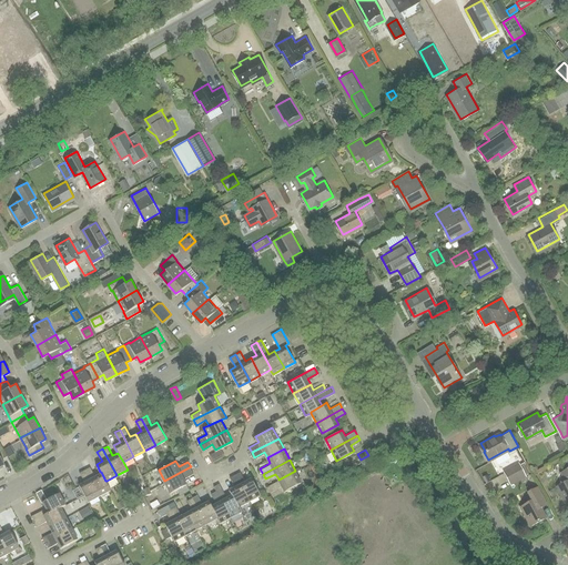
[(519,461),(504,468),(510,484),(521,477),(523,480),(530,475),(524,461),(520,463),(519,461)]
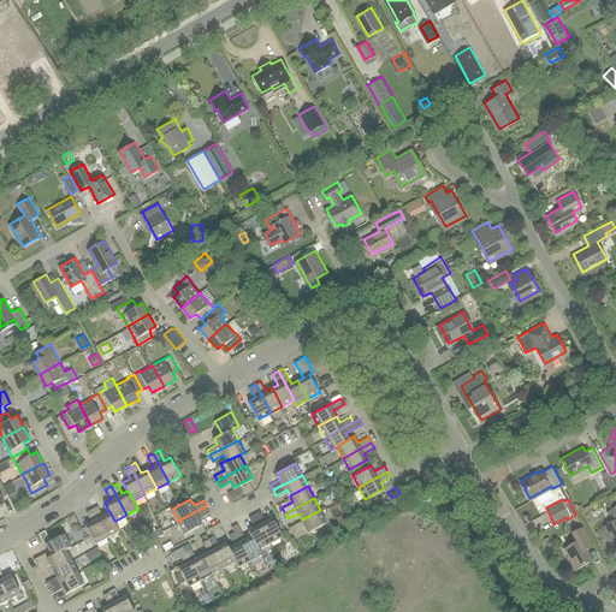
[(110,511),(108,511),(104,515),(98,504),(93,506),(107,535),(120,529),(116,521),(114,521),(110,511)]
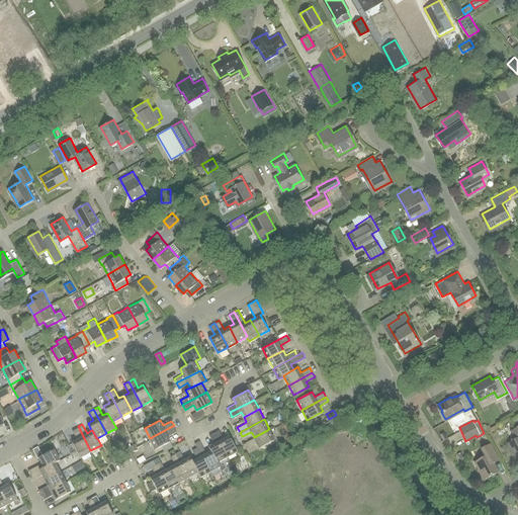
[(517,459),(517,458),(517,424),(512,429),(516,437),(508,441),(517,459)]
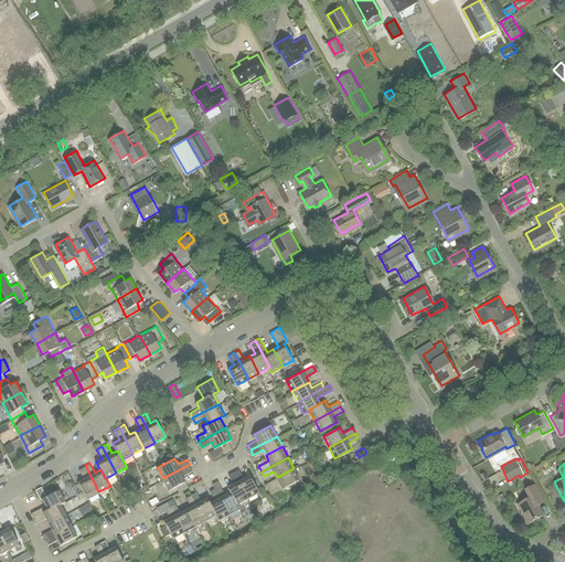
[(183,475),(192,469),(190,464),(163,478),(169,489),(185,480),(183,475)]
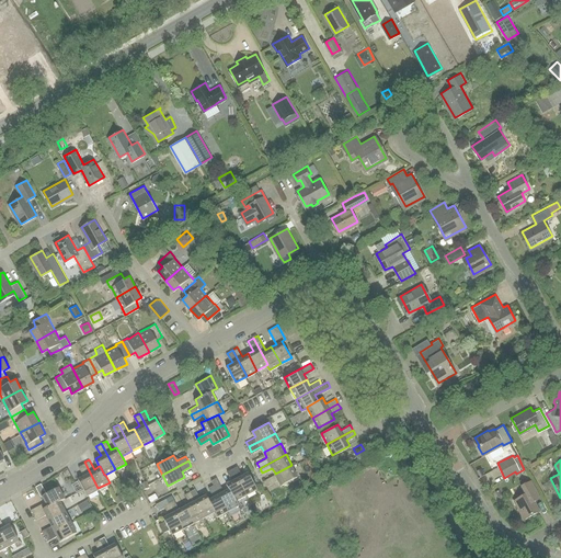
[(98,488),(84,462),(79,465),(84,475),(78,478),(87,494),(98,488)]
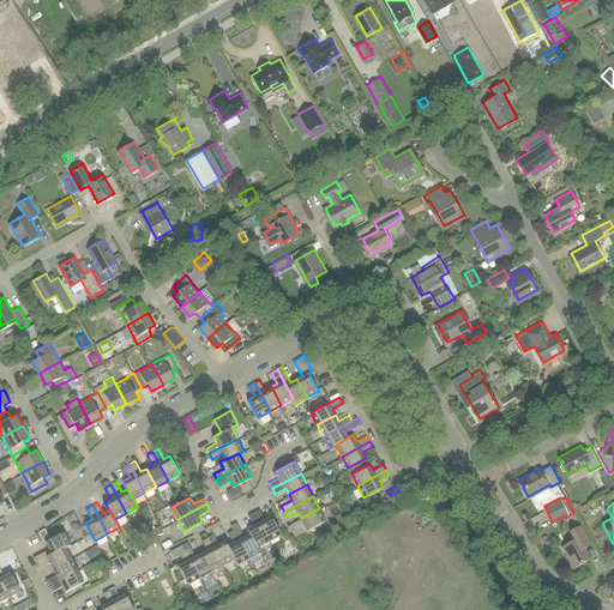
[(260,508),(254,511),(270,539),(282,533),(272,515),(265,518),(260,508)]
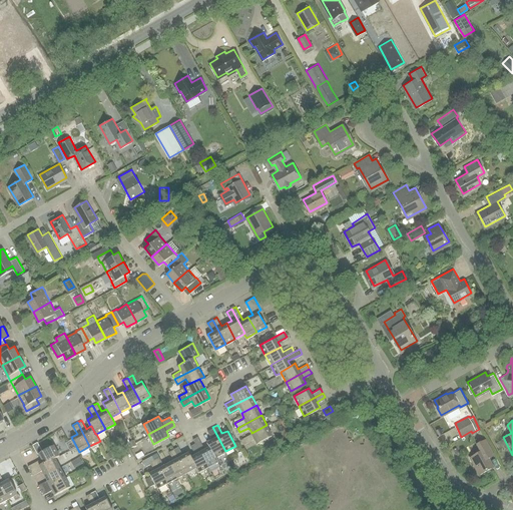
[(272,435),(267,425),(251,433),(251,432),(242,437),(245,442),(254,437),(257,443),(272,435)]
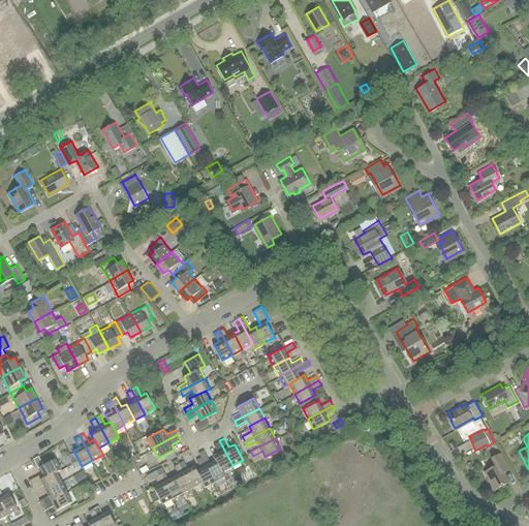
[(232,465),(219,440),(214,443),(219,452),(214,455),(216,460),(216,459),(222,470),(223,470),(232,465)]
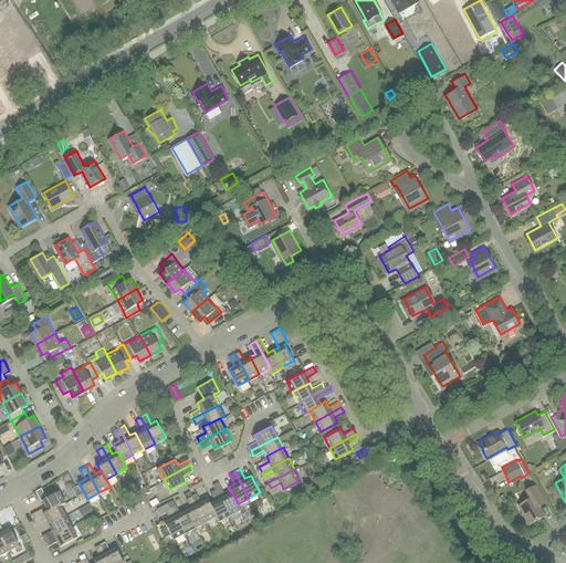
[(231,491),(231,492),(227,494),(219,480),(213,483),(216,488),(230,514),(241,508),(239,503),(238,503),(231,491)]
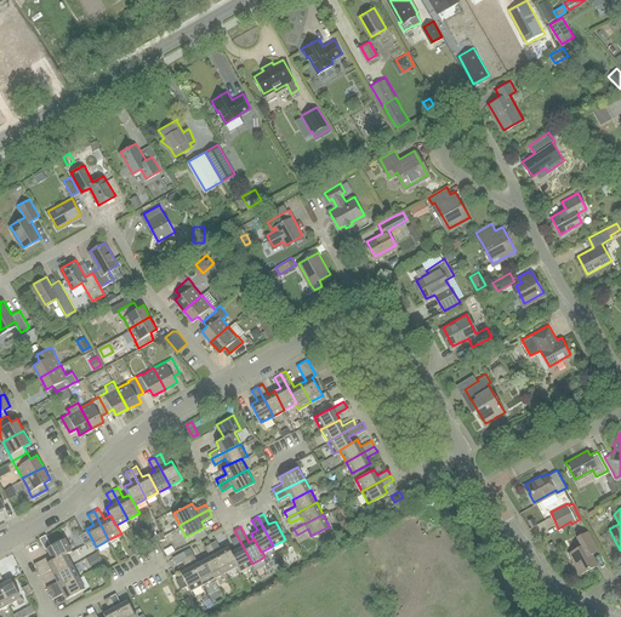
[(581,572),(597,563),(588,548),(596,544),(587,530),(576,536),(581,544),(569,552),(581,572)]
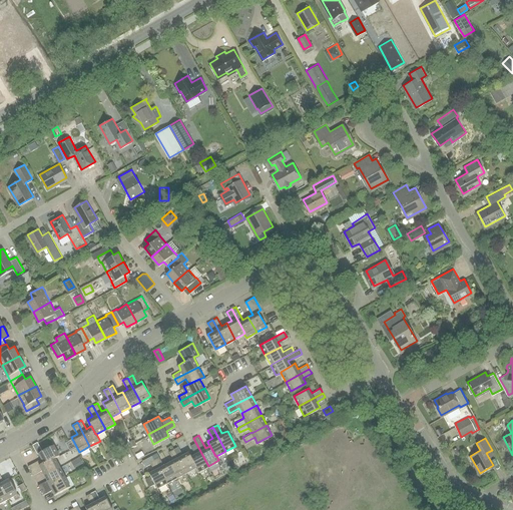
[(38,440),(33,443),(38,452),(43,450),(38,440)]
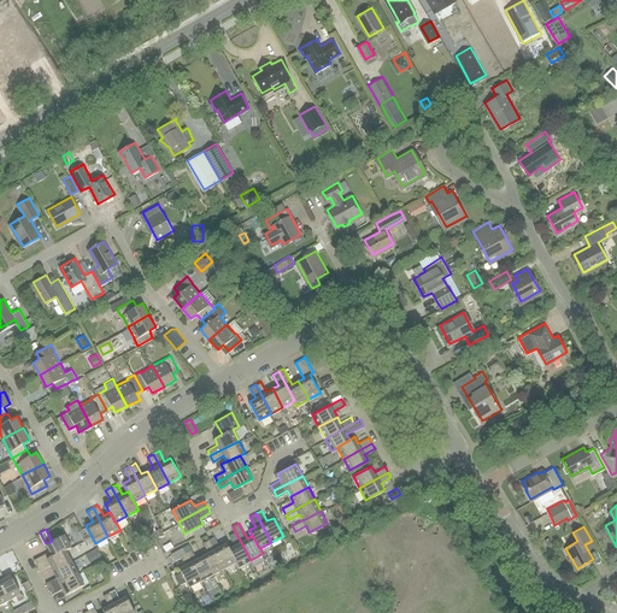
[(251,560),(235,531),(229,534),(235,544),(230,547),(229,548),(236,560),(235,561),(239,566),(251,560)]
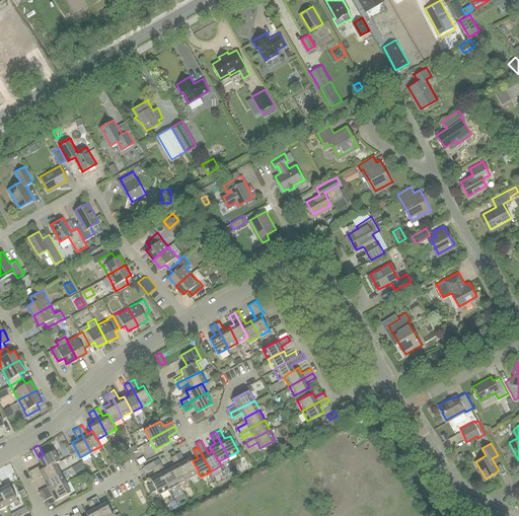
[(55,461),(56,462),(60,459),(55,449),(44,455),(39,457),(42,462),(28,469),(31,474),(55,461)]
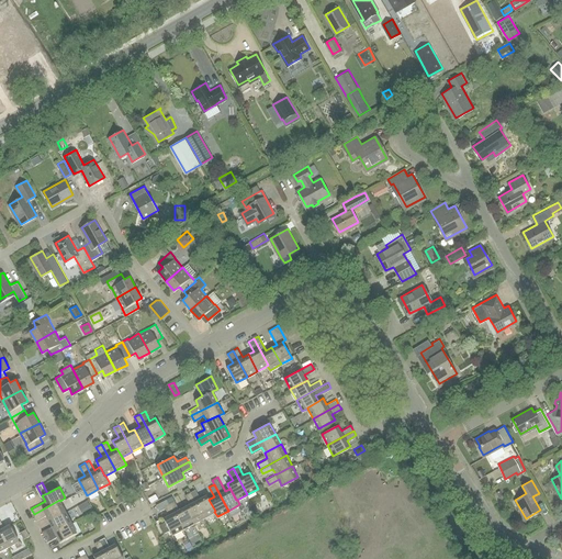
[(209,500),(210,499),(206,494),(201,498),(195,488),(190,491),(204,517),(214,512),(215,511),(209,500)]
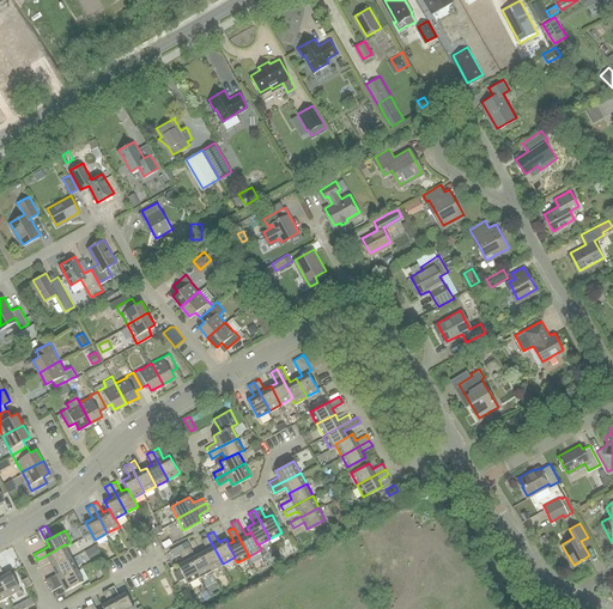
[(223,564),(207,535),(202,537),(208,548),(202,550),(212,570),(223,564)]
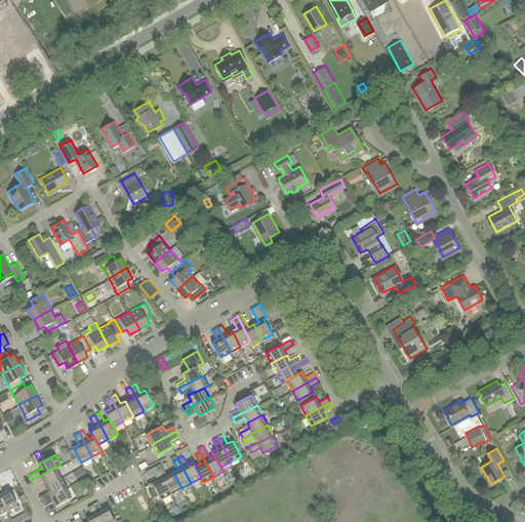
[(171,493),(158,469),(156,465),(146,470),(149,476),(155,473),(158,480),(153,483),(155,486),(150,488),(150,490),(153,495),(154,495),(158,493),(161,498),(171,493)]
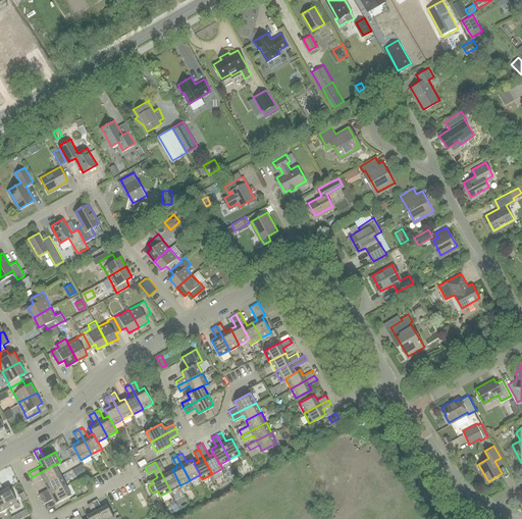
[(85,470),(81,463),(71,468),(75,475),(85,470)]
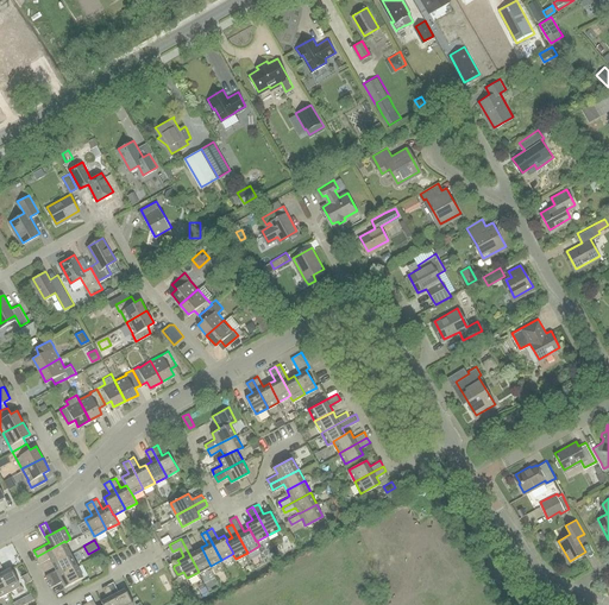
[(211,566),(201,547),(195,550),(189,540),(183,543),(199,572),(211,566)]
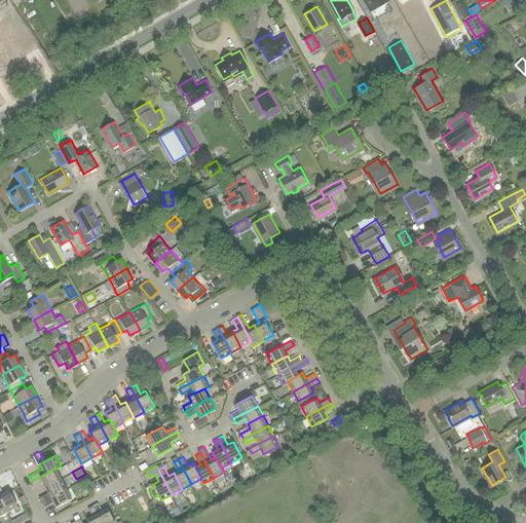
[(62,478),(57,469),(55,468),(32,481),(34,486),(43,481),(45,486),(62,478)]
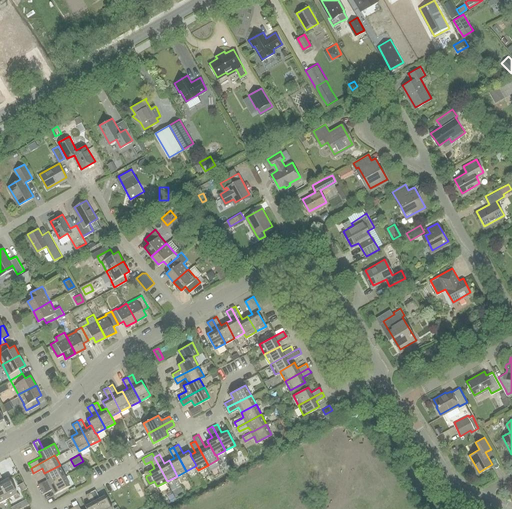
[(41,487),(65,474),(60,465),(44,473),(47,478),(38,483),(41,487)]
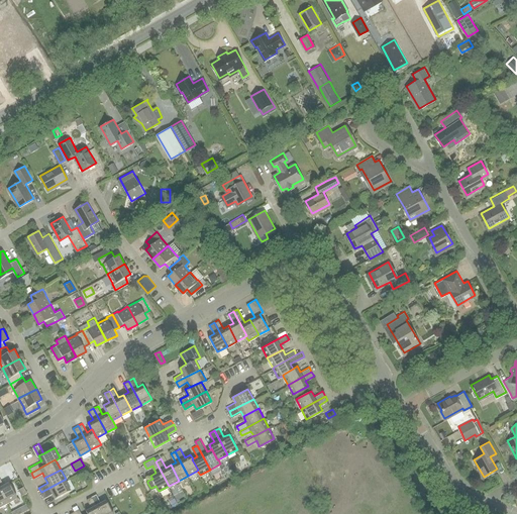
[(0,477),(0,488),(7,502),(17,497),(9,481),(4,484),(0,477)]
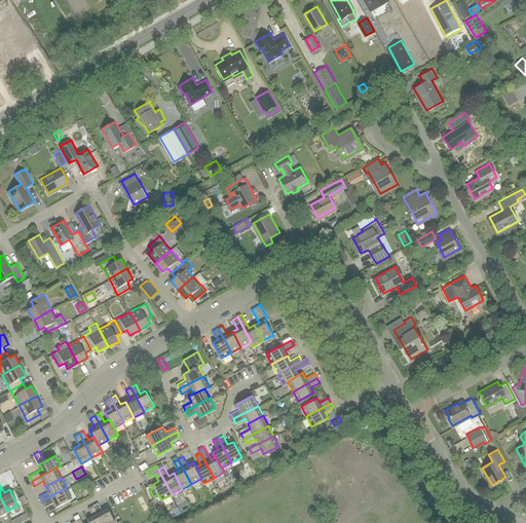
[(74,501),(67,487),(42,500),(44,506),(51,502),(55,511),(74,501)]
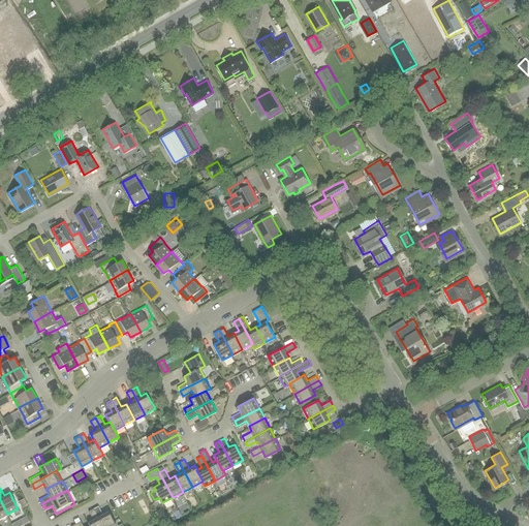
[(21,501),(24,508),(29,505),(26,499),(21,501)]
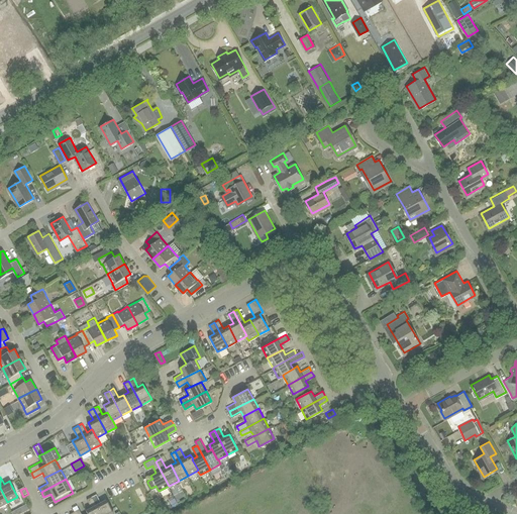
[(96,493),(92,495),(101,513),(114,513),(106,499),(101,502),(96,493)]
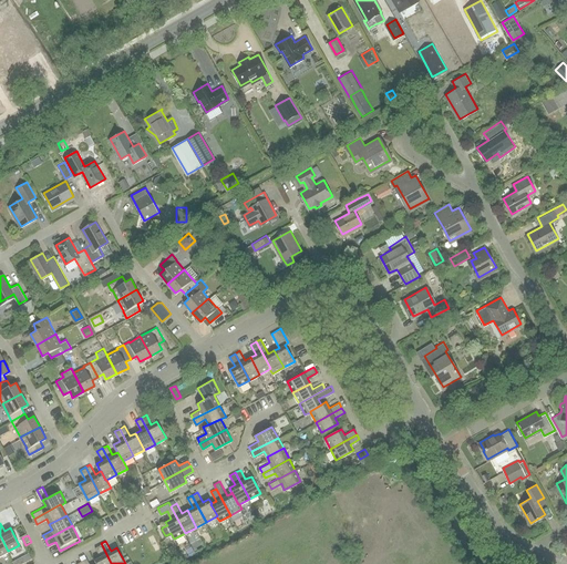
[(111,563),(101,543),(95,546),(101,556),(94,560),(98,563),(111,563)]
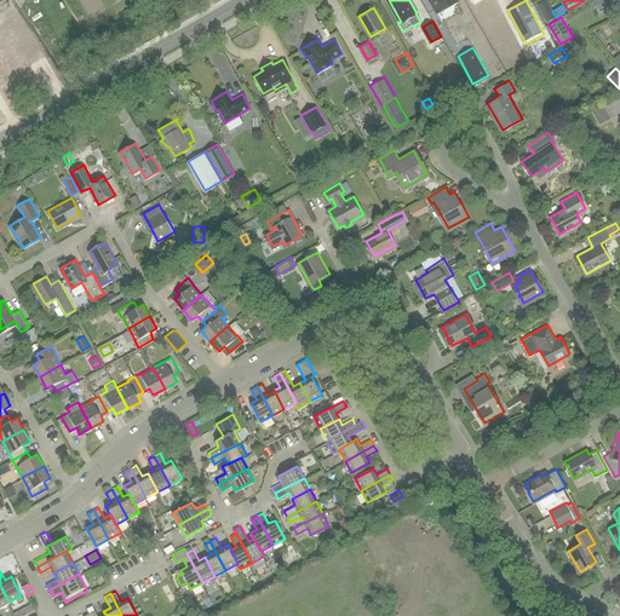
[(189,594),(183,598),(189,610),(195,606),(189,594)]
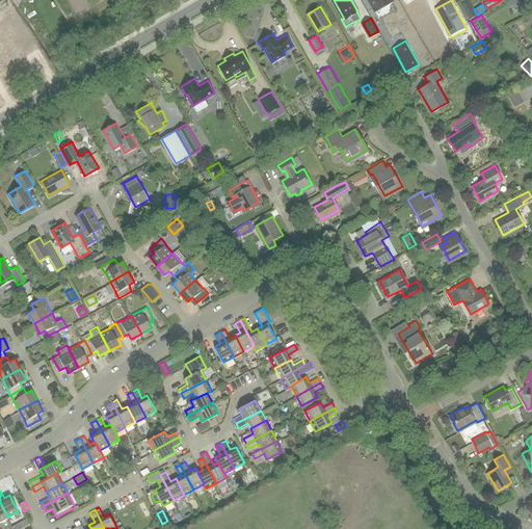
[(180,510),(175,513),(178,519),(183,517),(180,510)]
